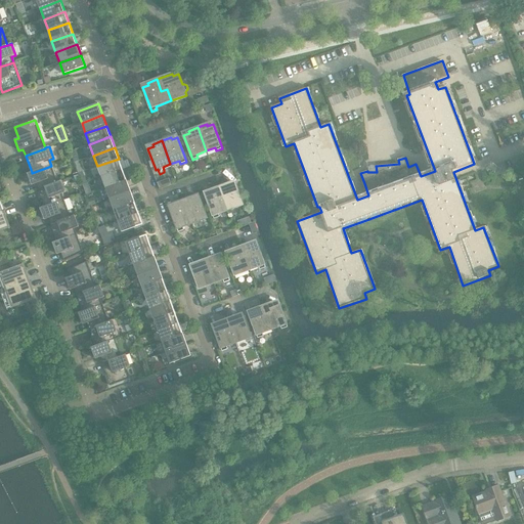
[(97,166),(101,177),(123,170),(119,159),(97,166)]
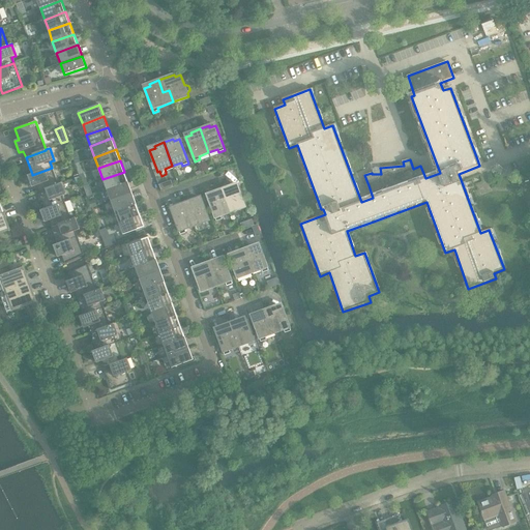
[(58,185),(58,184),(52,168),(32,175),(32,174),(28,176),(32,187),(36,186),(38,193),(58,185)]
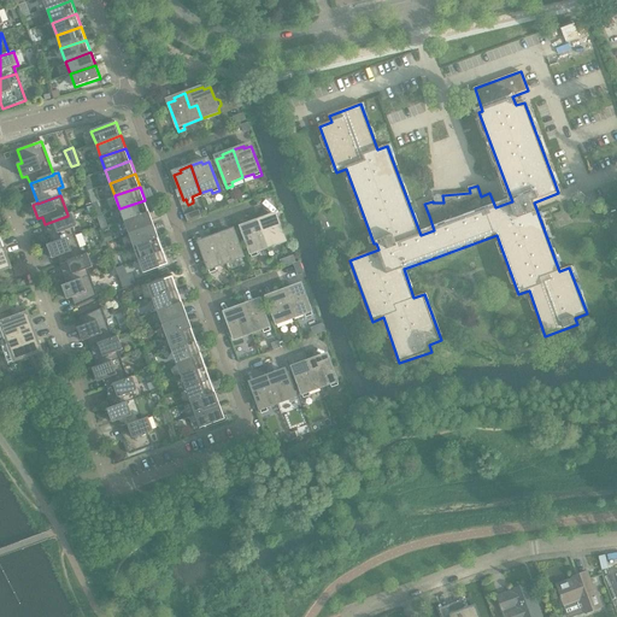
[(119,209),(124,222),(150,212),(145,200),(119,209)]
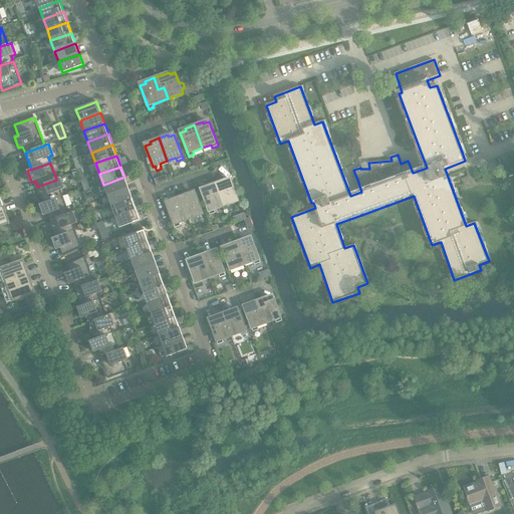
[(103,185),(107,195),(127,188),(124,177),(103,185)]
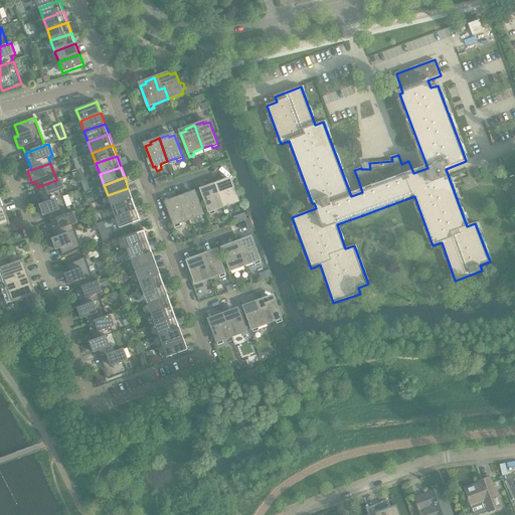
[(43,203),(62,197),(60,191),(64,189),(60,178),(56,179),(56,180),(37,187),(43,203)]
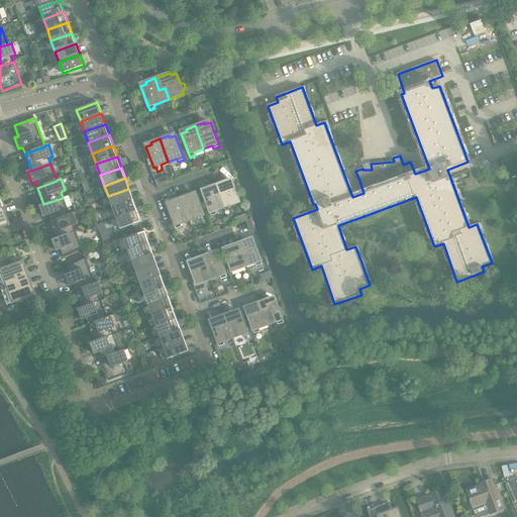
[(225,181),(216,185),(225,208),(239,202),(238,200),(232,181),(226,183),(225,181)]
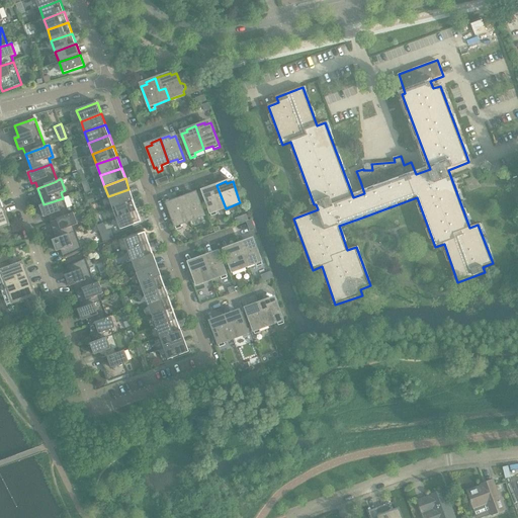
[(226,208),(217,185),(207,188),(208,190),(202,192),(209,210),(211,217),(218,214),(217,211),(226,208)]
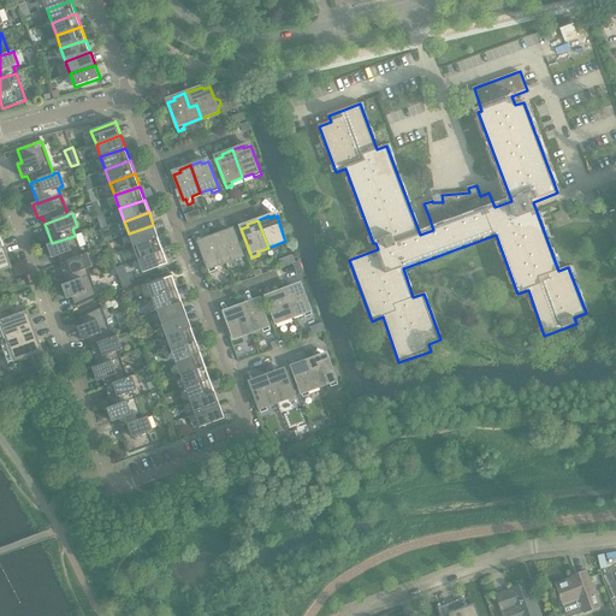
[(129,234),(134,247),(158,238),(153,225),(129,234)]
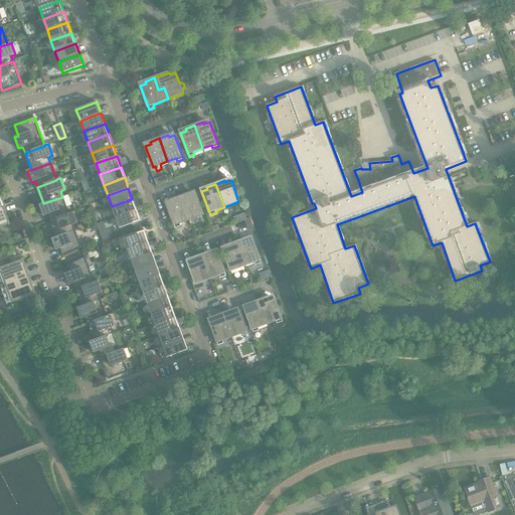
[(180,196),(189,220),(203,214),(202,211),(196,193),(190,195),(189,193),(180,196)]
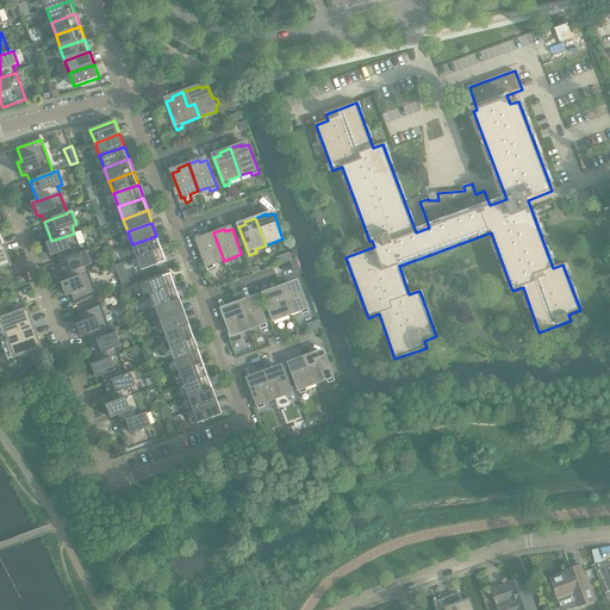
[(213,265),(224,261),(213,232),(203,237),(204,240),(197,242),(205,263),(207,271),(215,268),(213,265)]
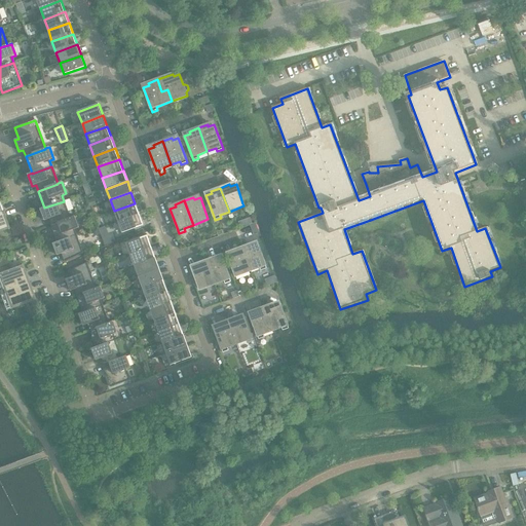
[(71,218),(64,201),(44,208),(40,210),(44,221),(48,220),(50,225),(71,218)]
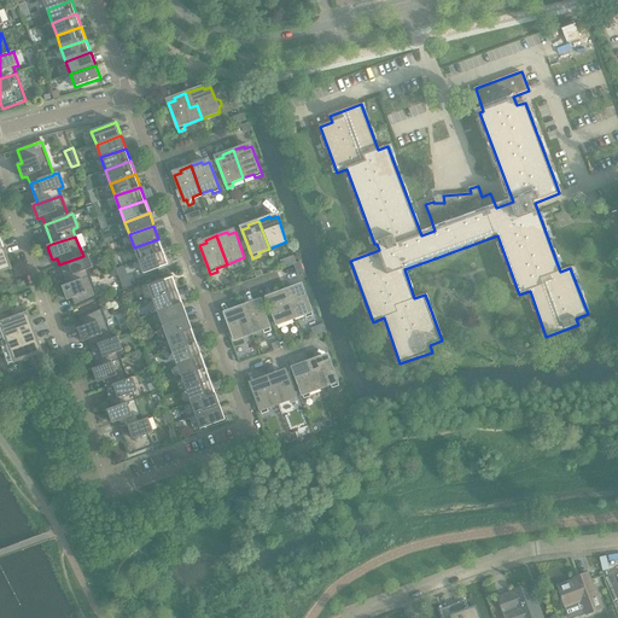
[(134,248),(139,261),(163,251),(158,239),(134,248)]
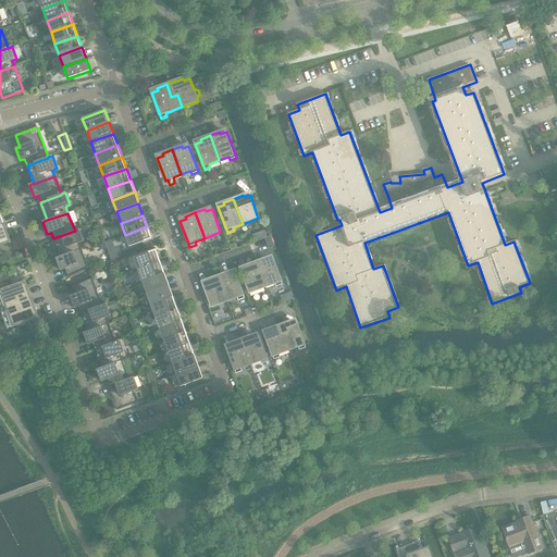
[(11,244),(3,224),(0,225),(0,246),(10,243),(10,244),(11,244)]
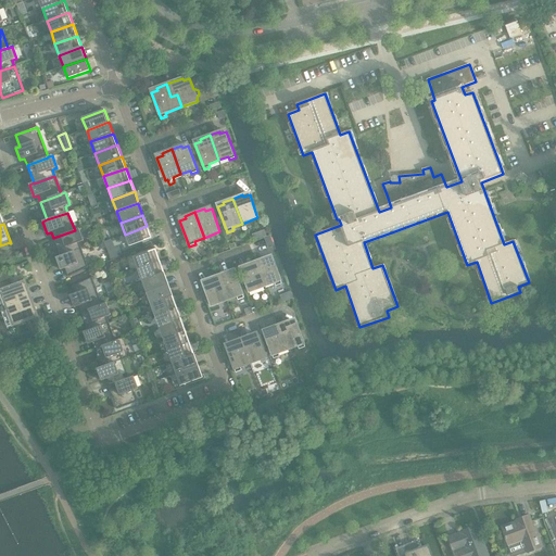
[(147,226),(125,235),(129,247),(151,239),(147,226)]
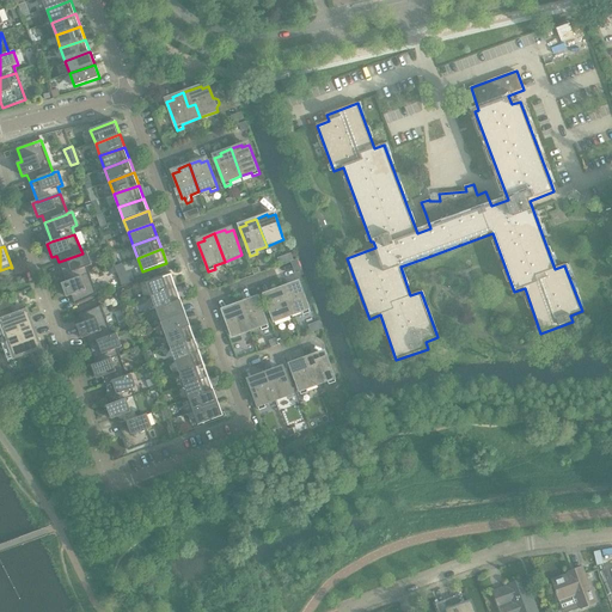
[(67,282),(90,274),(87,267),(92,265),(87,252),(83,254),(59,262),(66,282),(67,282)]
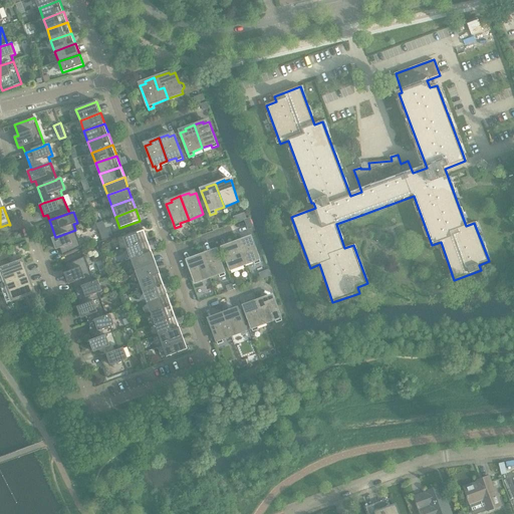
[(104,221),(97,224),(103,240),(110,237),(104,221)]
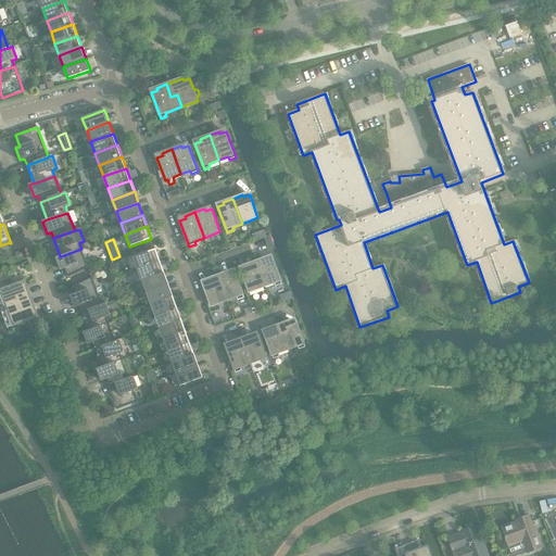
[(61,256),(60,256),(57,257),(61,270),(65,268),(68,277),(88,267),(81,249),(61,256)]
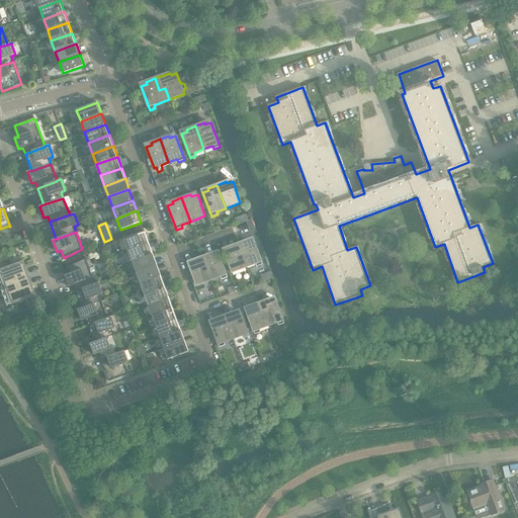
[(128,251),(149,244),(145,233),(124,240),(128,251)]
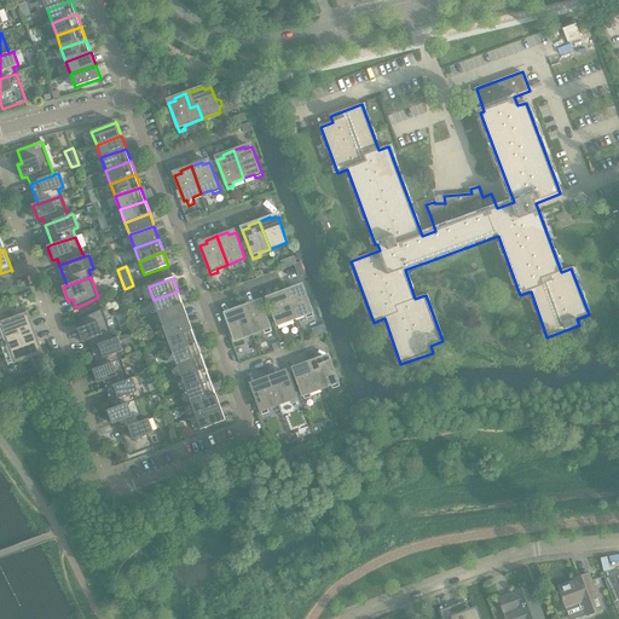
[(295,287),(284,291),(295,319),(306,316),(307,319),(314,317),(312,312),(313,312),(304,287),(296,290),(295,287)]
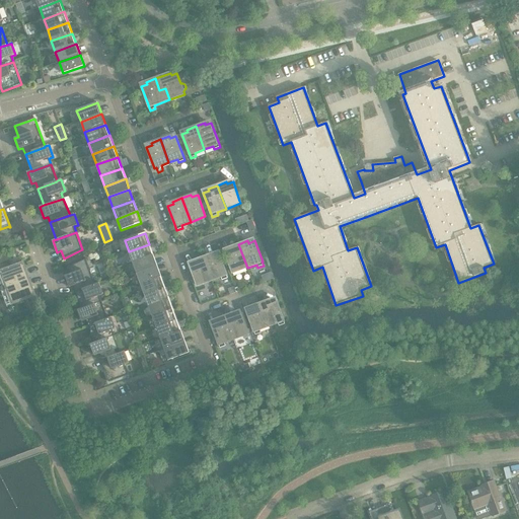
[(129,251),(133,263),(153,254),(149,244),(129,251)]
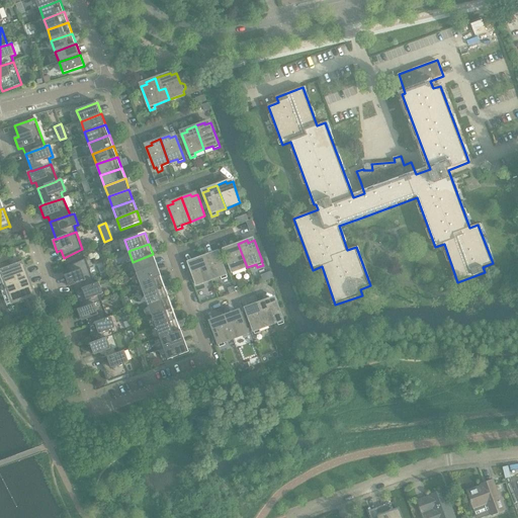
[(247,267),(238,244),(229,247),(230,249),(225,251),(231,270),(232,272),(247,267)]
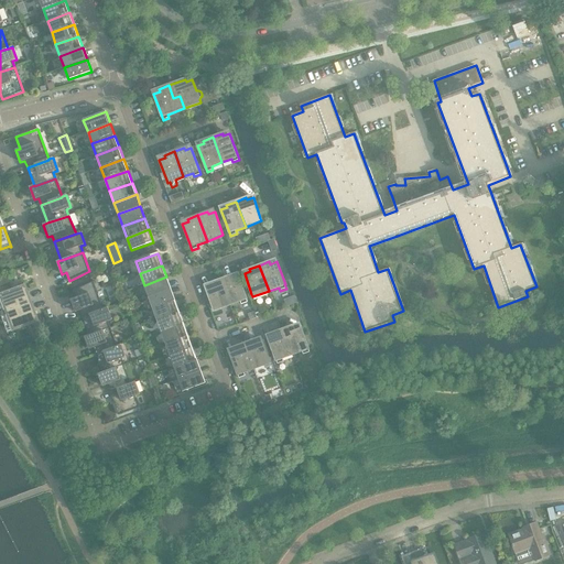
[(231,275),(221,280),(230,305),(240,301),(241,304),(248,302),(247,299),(238,275),(231,278),(231,275)]
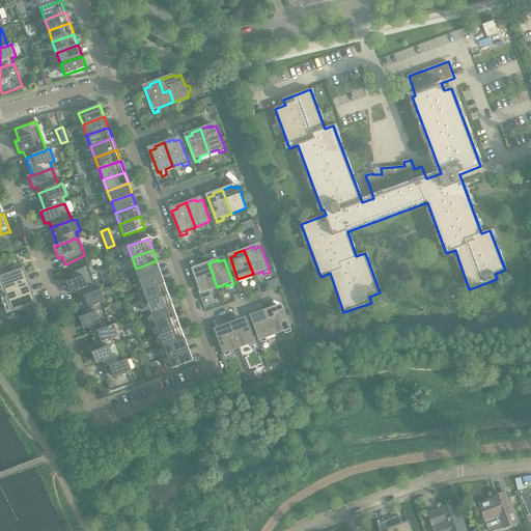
[(136,269),(140,279),(161,272),(157,260),(136,269)]
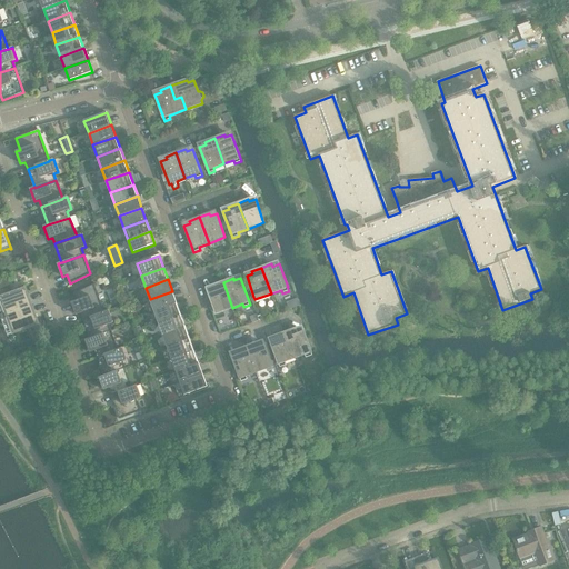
[(232,308),(223,282),(213,286),(213,288),(208,290),(216,312),(217,313),(232,308)]
